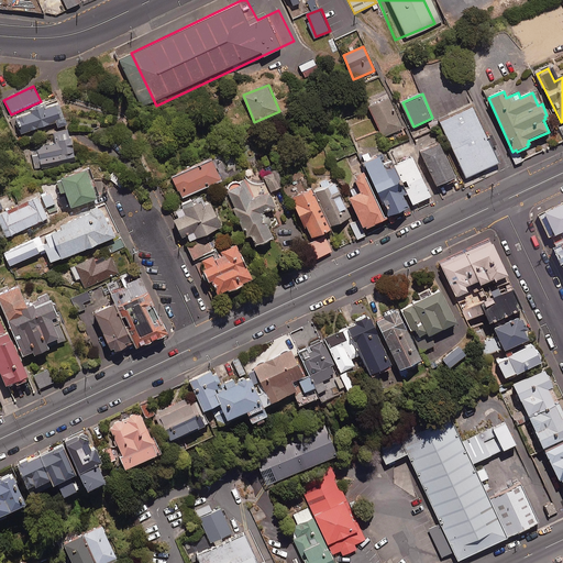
[(403,129),(389,98),(371,106),(384,138),(403,129)]
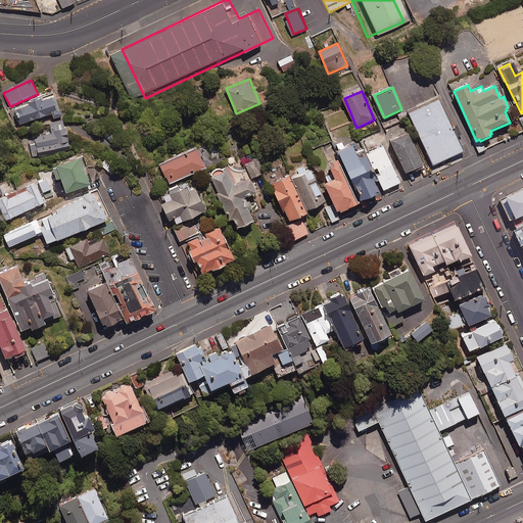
[(61,115),(54,94),(30,103),(30,104),(15,109),(20,124),(52,112),(54,117),(61,115)]
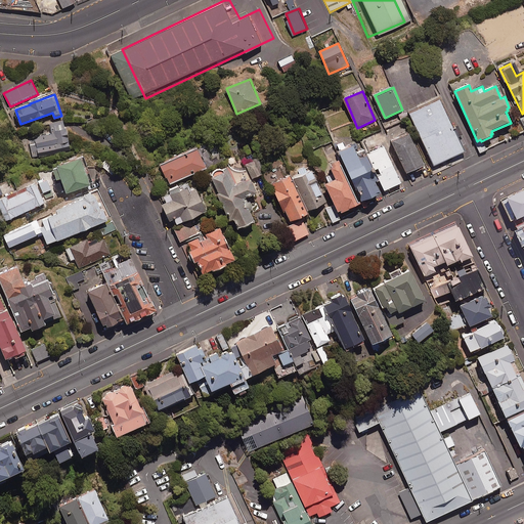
[(442,95),(412,110),(438,164),(468,149),(442,95)]
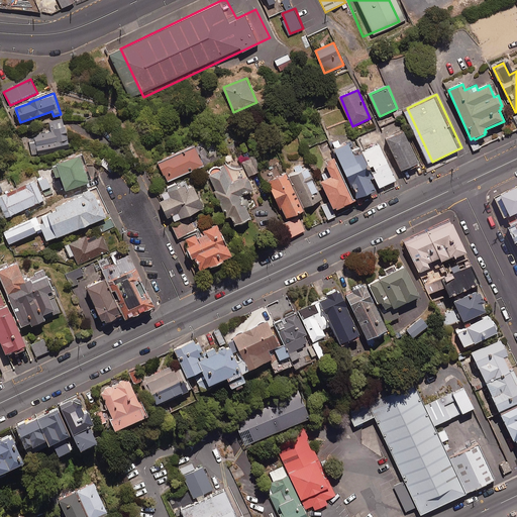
[(70,147),(64,118),(50,121),(53,131),(28,136),(32,156),(70,147)]
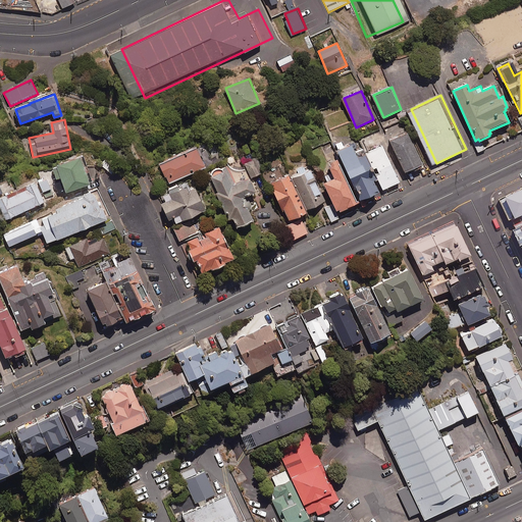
[(406,172),(414,168),(415,169),(422,166),(422,164),(423,164),(408,132),(392,140),(406,172)]
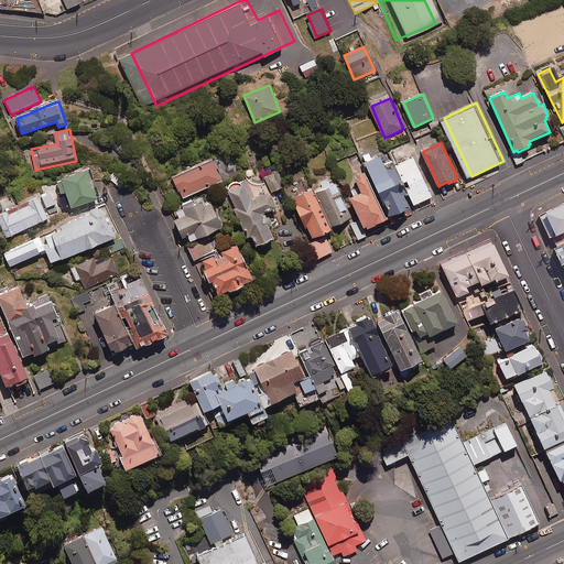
[(409,192),(396,165),(388,170),(380,155),(366,162),(391,215),(411,206),(404,194),(409,192)]
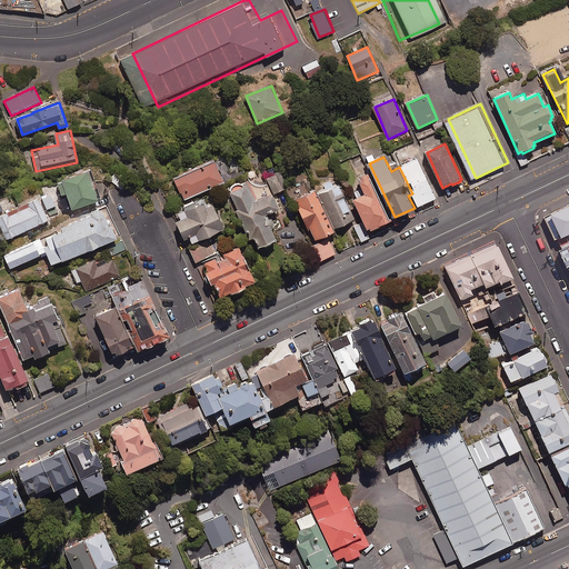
[(399,167),(412,193),(418,206),(436,198),(417,158),(399,167)]
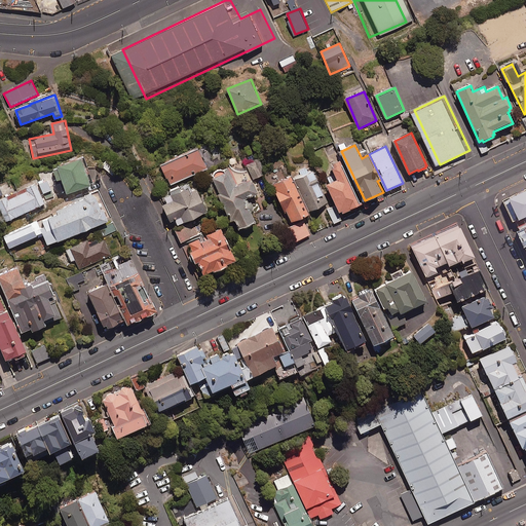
[(205,156),(201,147),(161,165),(170,184),(208,167),(203,157),(205,156)]
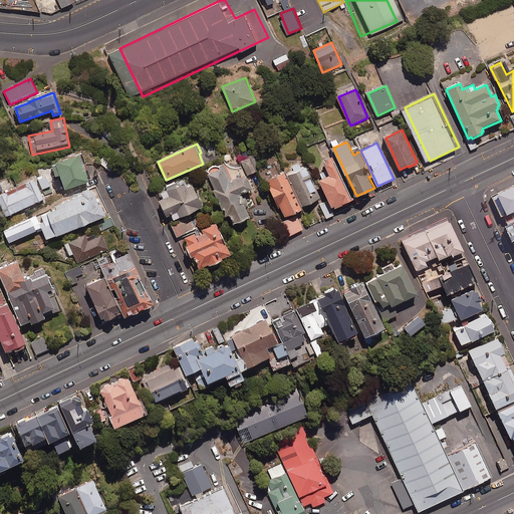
[(55,179),(58,190),(64,188),(64,189),(88,181),(79,154),(52,163),(56,176),(59,175),(60,177),(55,179)]
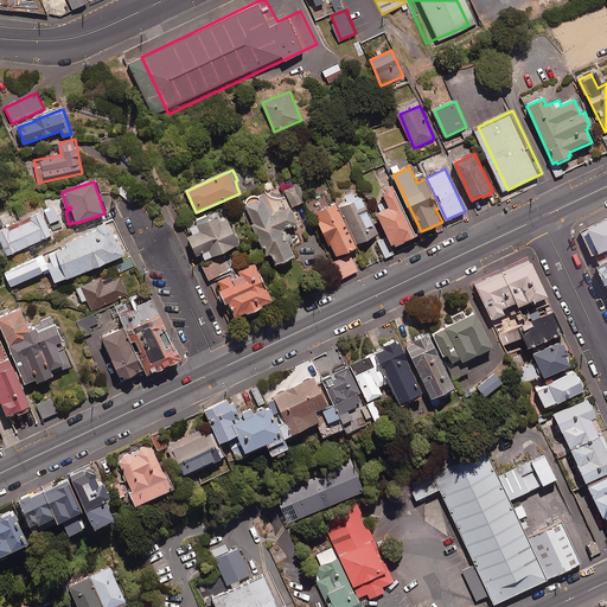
[(136,193),(122,184),(117,191),(131,202),(136,193)]
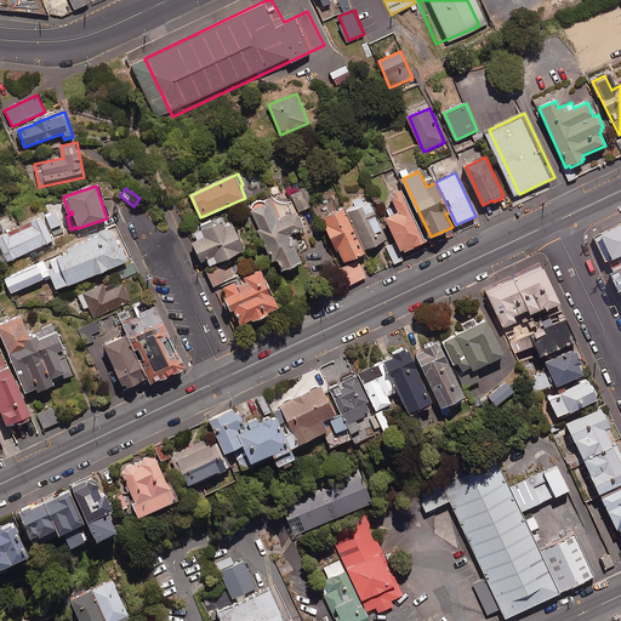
[(312,205),(305,188),(292,193),(298,210),(312,205)]
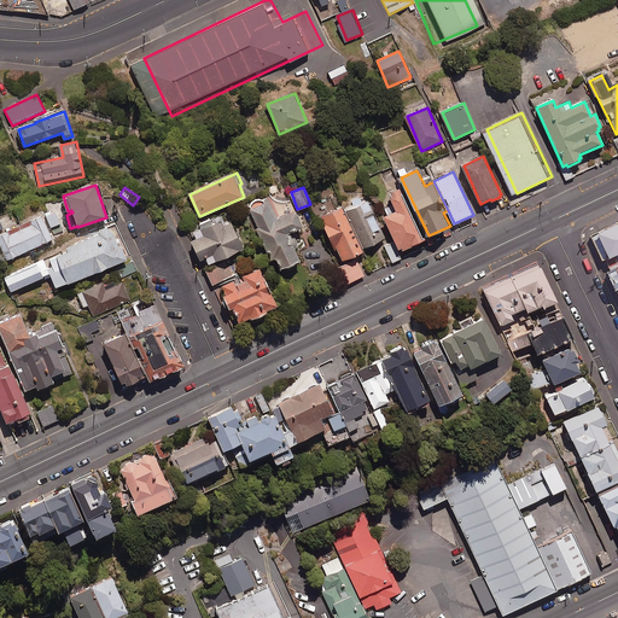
[(385,238),(367,199),(362,200),(360,194),(350,199),(353,204),(344,208),(362,248),(385,238)]
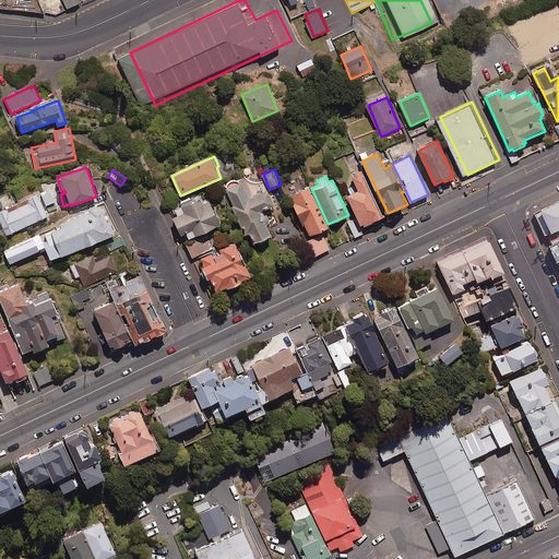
[(261,212),(274,205),(268,189),(252,195),(245,180),(226,189),(234,205),(232,206),(245,235),(250,233),(254,244),(271,236),(266,227),(269,223),(269,218),(266,214),(261,212)]
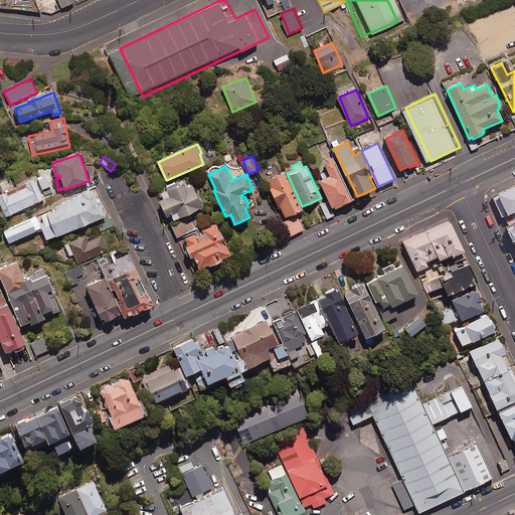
[(303,209),(302,206),(287,173),(286,172),(267,180),(284,218),(303,209)]
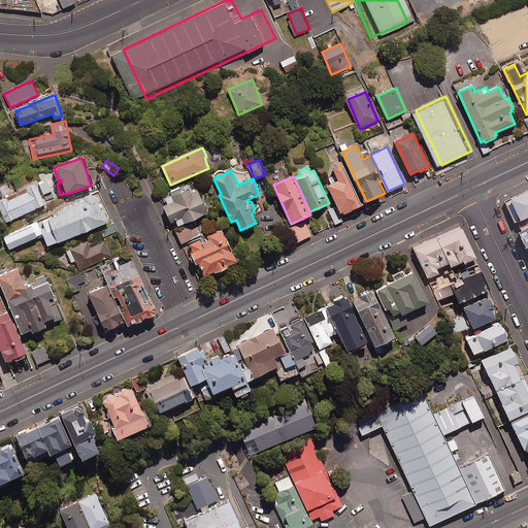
[(350,185),(352,184),(349,176),(327,186),(339,212),(343,211),(343,213),(362,204),(354,188),(352,189),(350,185)]
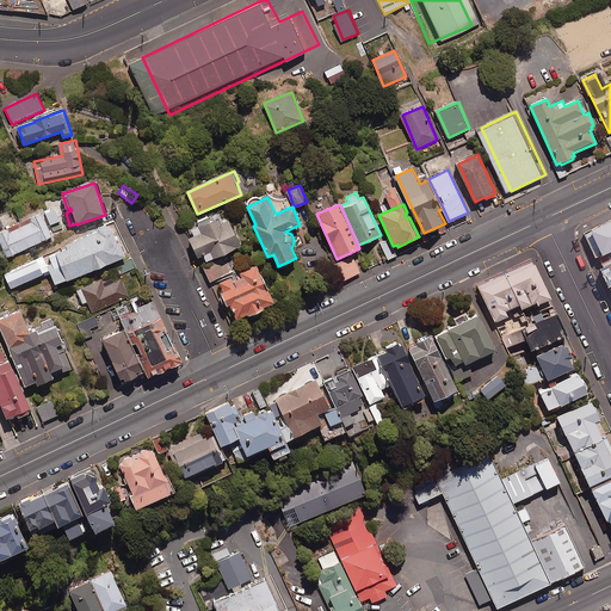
[(54,207),(44,210),(50,226),(61,221),(54,207)]
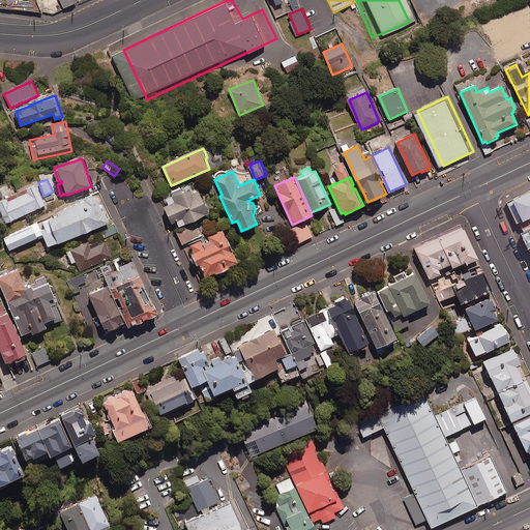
[(16,197),(15,195),(0,201),(0,206),(7,223),(46,205),(35,184),(19,193),(20,195),(16,197)]
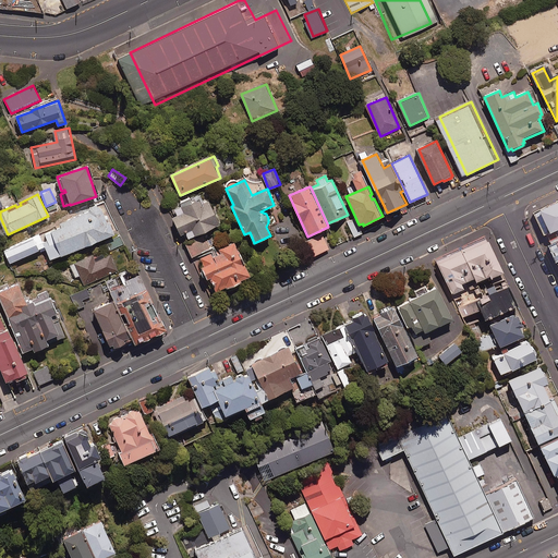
[(203,203),(201,197),(192,202),(190,197),(181,202),(185,213),(173,218),(181,234),(187,231),(191,238),(220,223),(209,199),(203,203)]
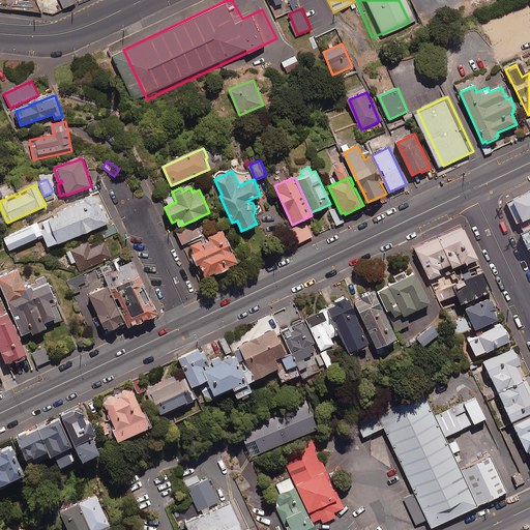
[(529,190),(507,202),(521,230),(529,226),(529,190)]
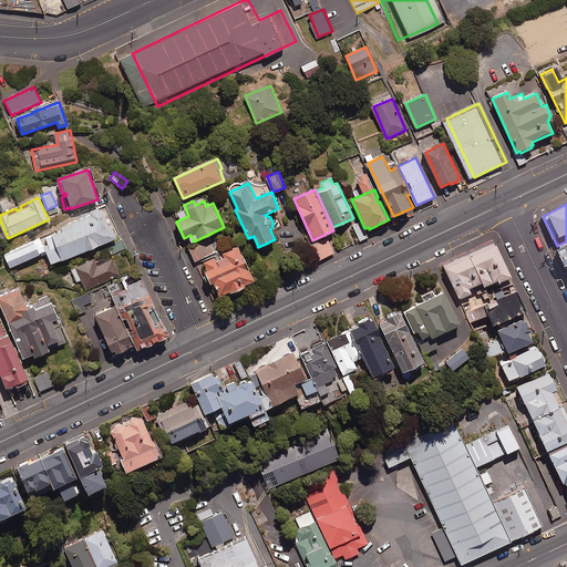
[(44,247),(52,264),(116,237),(109,218),(107,218),(103,207),(91,212),(92,215),(62,227),(63,230),(45,237),(49,245),(44,247)]
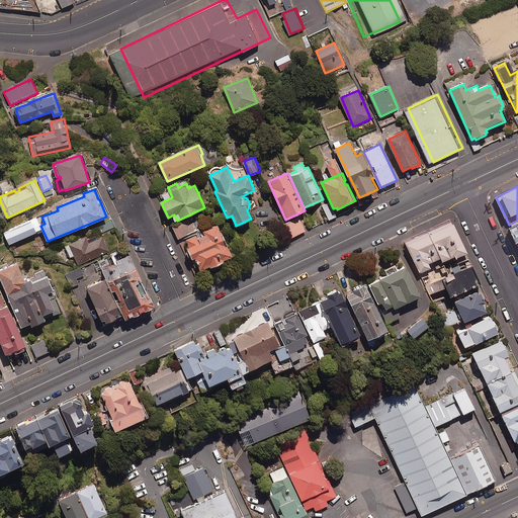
[(336,217),(330,202),(323,205),(329,220),(336,217)]
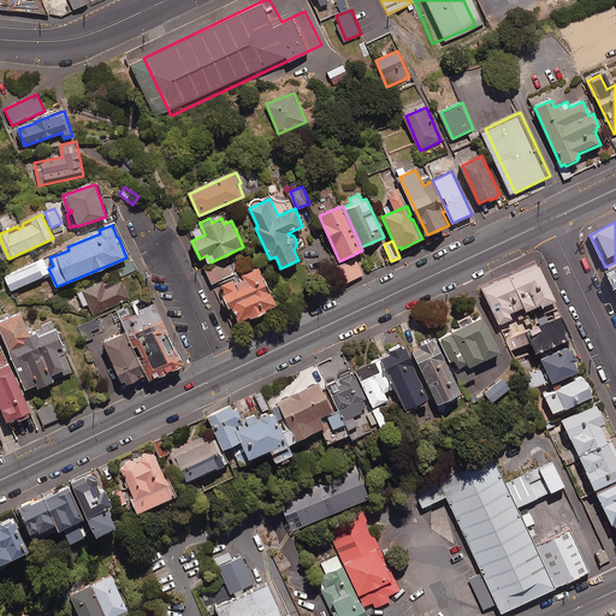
[(47,247),(33,253),(36,262),(51,255),(47,247)]
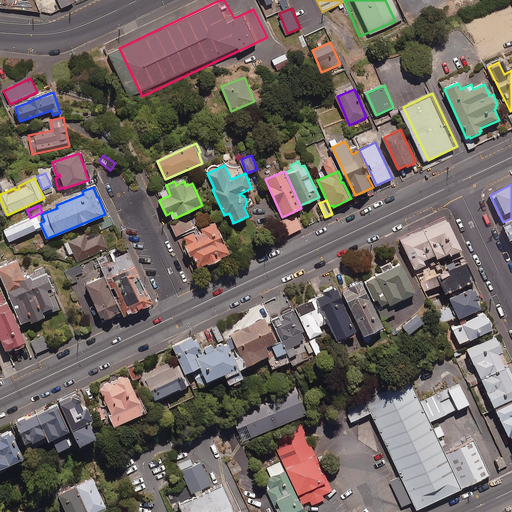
[(194,254),(200,266),(207,262),(208,265),(222,258),(222,257),(230,253),(224,240),(225,239),(215,221),(200,228),(198,224),(192,227),(186,215),(170,223),(176,235),(182,233),(187,245),(185,246),(190,256),(194,254)]
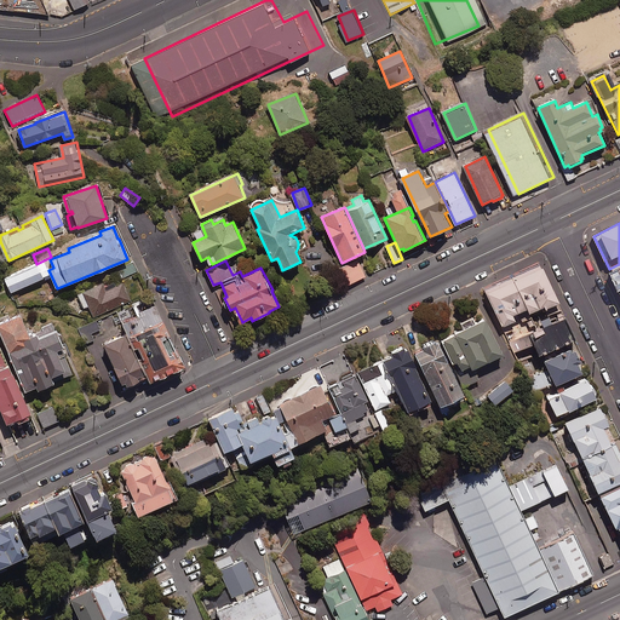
[(366,276),(359,260),(340,269),(348,285),(366,276)]
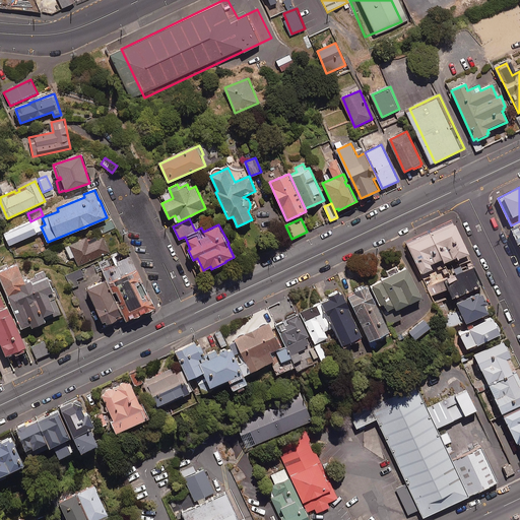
[(100,225),(103,233),(115,228),(112,220),(100,225)]
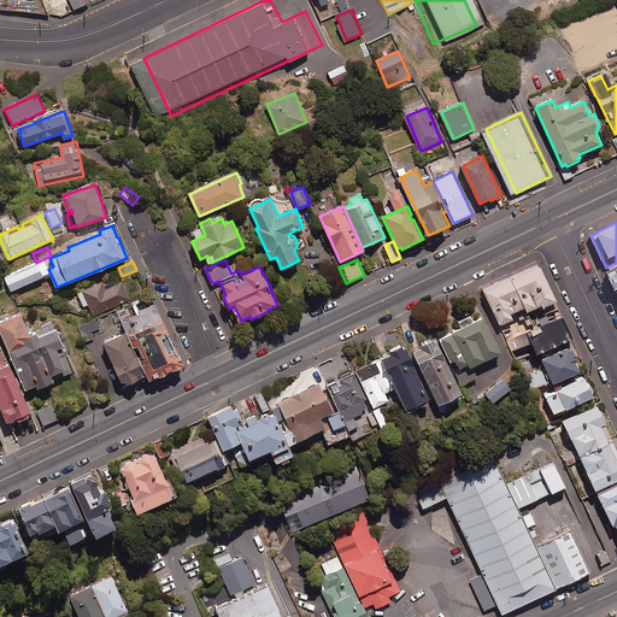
[(43,276),(37,263),(5,277),(11,291),(43,276)]
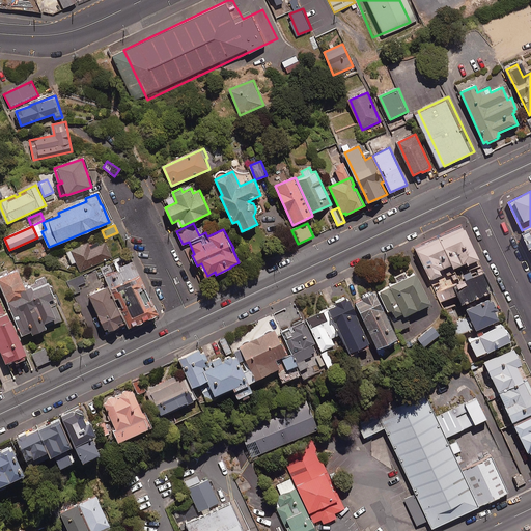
[(476,257),(462,227),(412,250),(426,281),(441,274),(439,269),(452,262),(455,268),(476,257)]
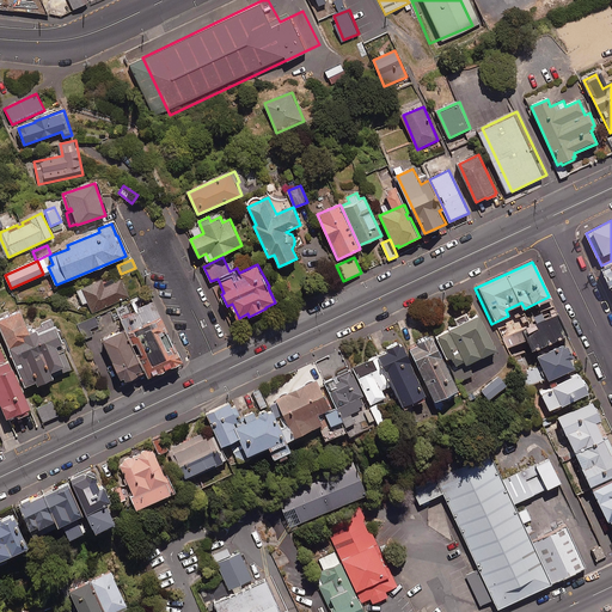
[(611,285),(611,263),(601,269),(610,286),(611,285)]
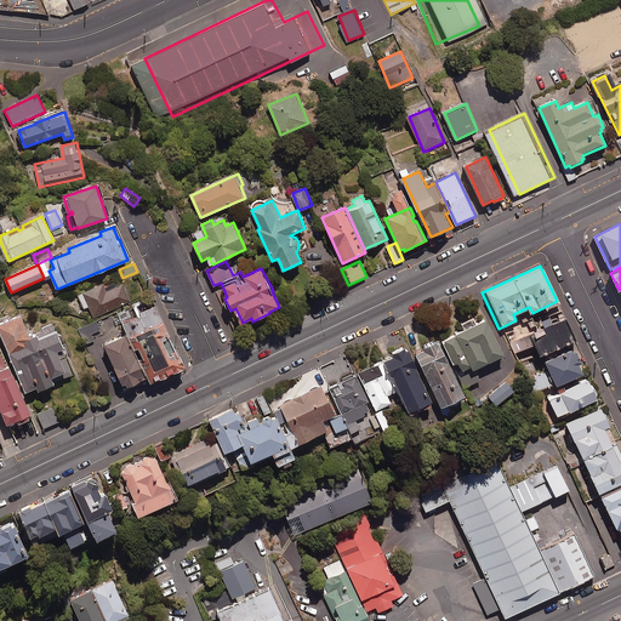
[(84,308),(90,306),(95,317),(131,301),(124,284),(106,291),(102,285),(78,295),(84,308)]
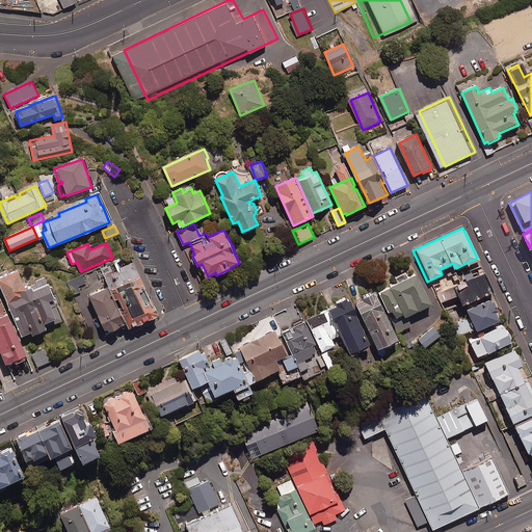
[(158,311),(134,259),(104,273),(108,283),(86,293),(106,335),(158,311)]
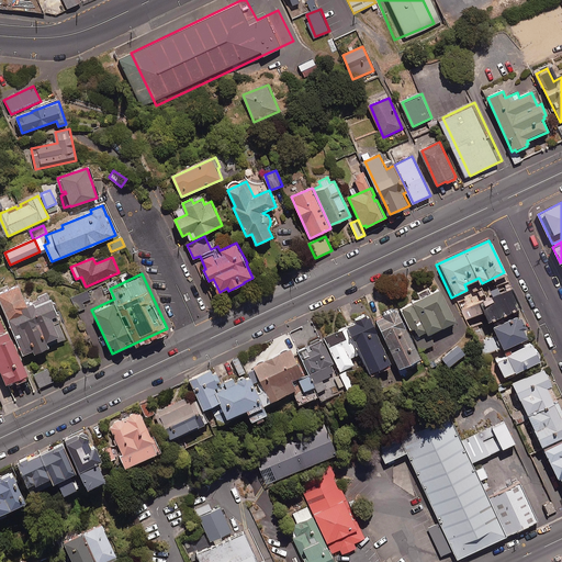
[(524,305),(513,281),(481,296),(492,319),(524,305)]
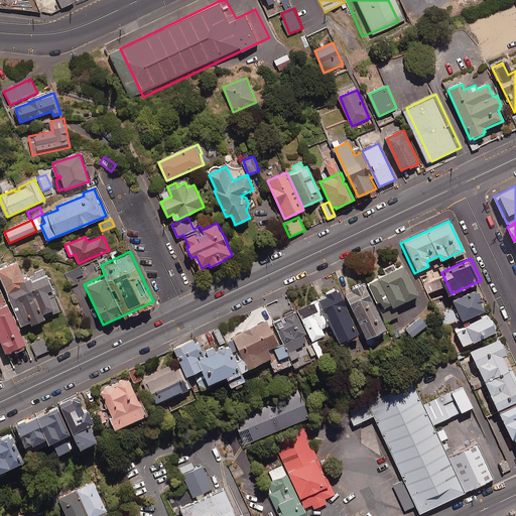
[(48,276),(47,276),(43,268),(35,272),(36,274),(24,279),(17,262),(0,268),(0,272),(21,325),(30,320),(32,324),(45,318),(42,313),(54,308),(56,312),(61,310),(53,292),(48,293),(47,290),(53,288),(48,276)]
